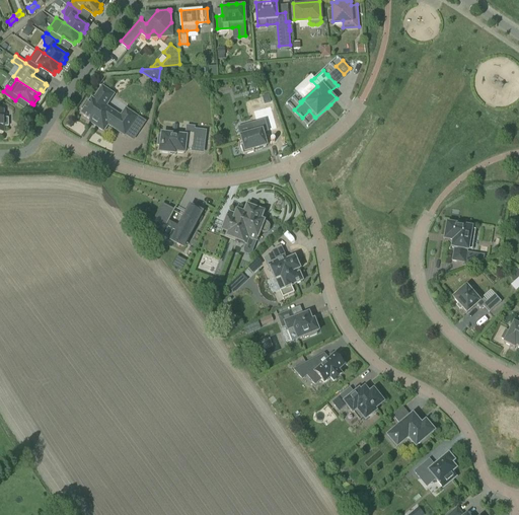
[(83,107),(81,111),(90,117),(89,119),(103,128),(107,122),(124,133),(131,123),(139,128),(145,119),(126,105),(125,106),(127,107),(122,114),(116,109),(114,111),(104,104),(108,98),(106,97),(112,90),(114,91),(101,83),(92,96),(91,95),(88,99),(86,97),(81,105),(83,107)]
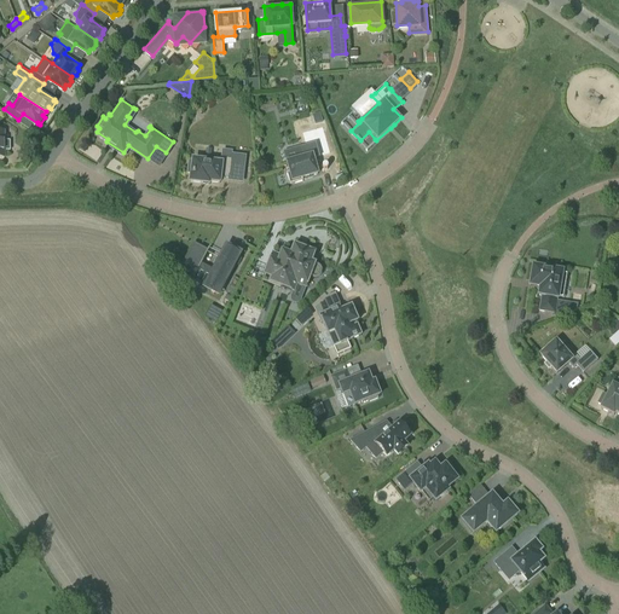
[(289,168),(287,169),(290,181),(302,178),(302,175),(311,172),(318,171),(313,154),(319,152),(330,149),(323,122),(301,128),(306,143),(300,144),(302,155),(287,160),(289,168)]
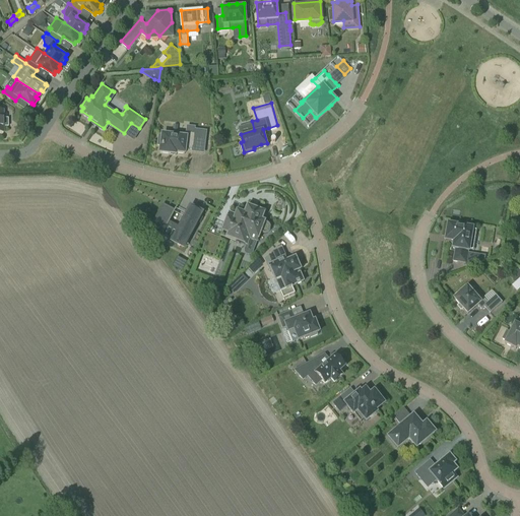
[(3,115),(3,107),(0,106),(0,129),(3,130),(3,124),(8,124),(8,115),(3,115)]
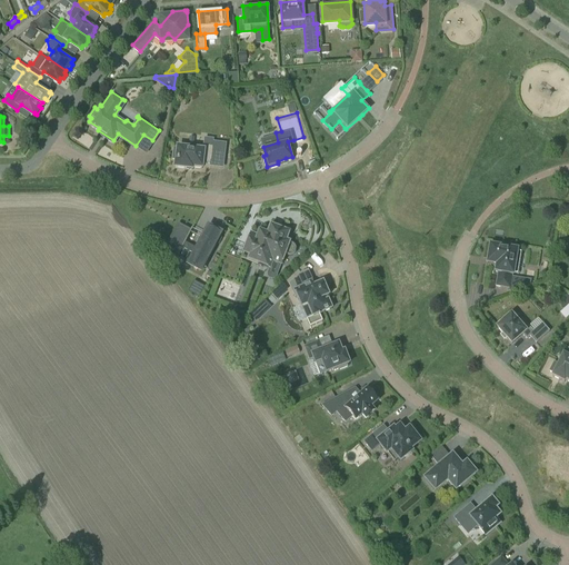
[(176,156),(175,164),(192,166),(192,164),(201,165),(202,159),(210,160),(211,152),(223,154),(226,140),(212,139),(212,142),(203,141),(203,147),(177,144),(177,145),(173,145),(172,156),(176,156)]
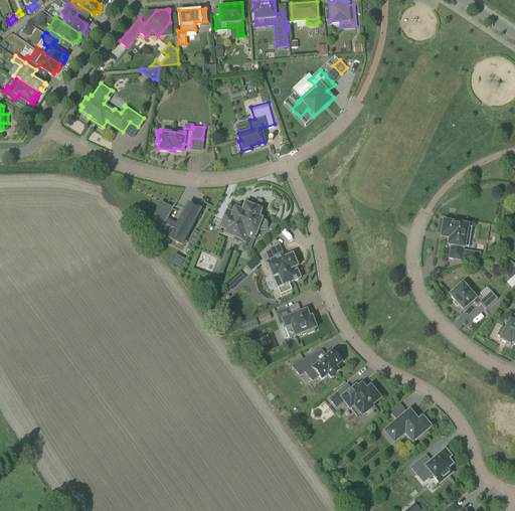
[(267,219),(264,217),(259,215),(262,207),(244,201),(241,208),(234,206),(233,209),(227,207),(219,226),(226,228),(227,227),(234,229),(232,235),(243,239),(242,243),(241,245),(243,248),(245,249),(248,248),(249,246),(253,236),(254,236),(258,226),(260,227),(263,227),(266,226),(267,224),(268,221),(267,219)]
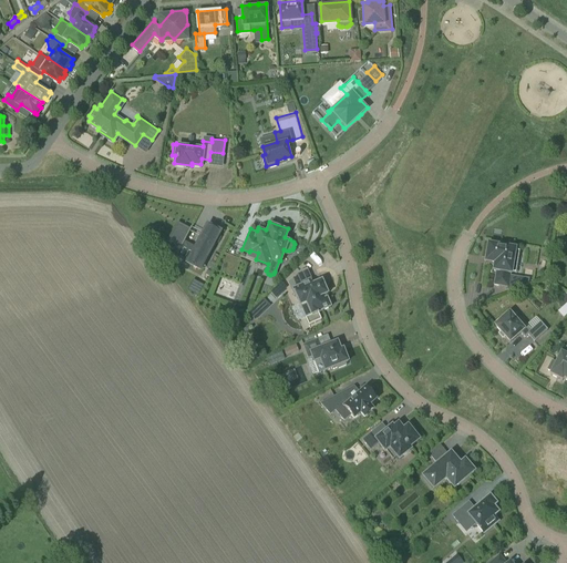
[(185,238),(189,228),(178,223),(167,242),(179,248),(176,254),(188,259),(188,260),(194,264),(193,265),(196,266),(197,265),(199,266),(219,229),(207,223),(196,244),(185,238)]
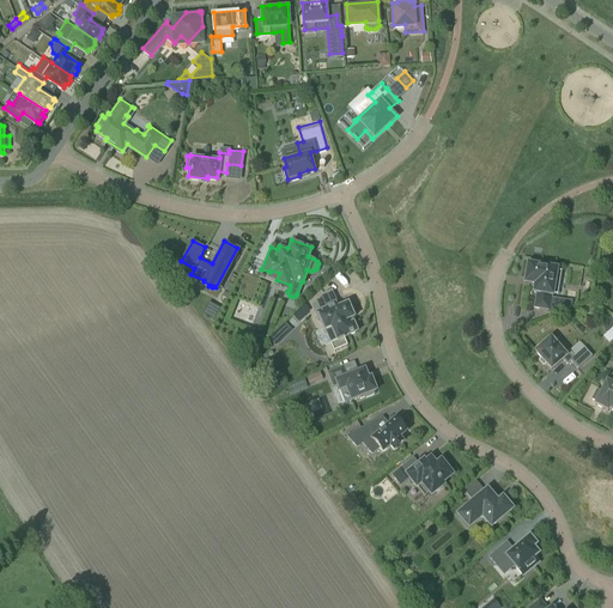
[(542,262),(529,260),(526,273),(529,274),(528,279),(535,280),(534,289),(538,289),(535,303),(548,305),(552,292),(558,266),(554,265),(556,262),(542,260),(542,262)]
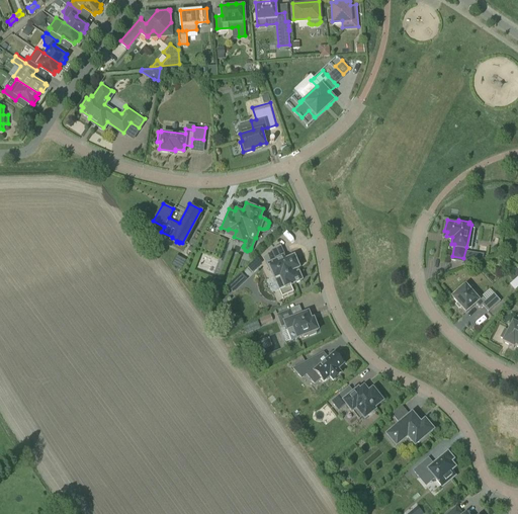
[(205,229),(201,246),(213,250),(220,235),(205,229)]
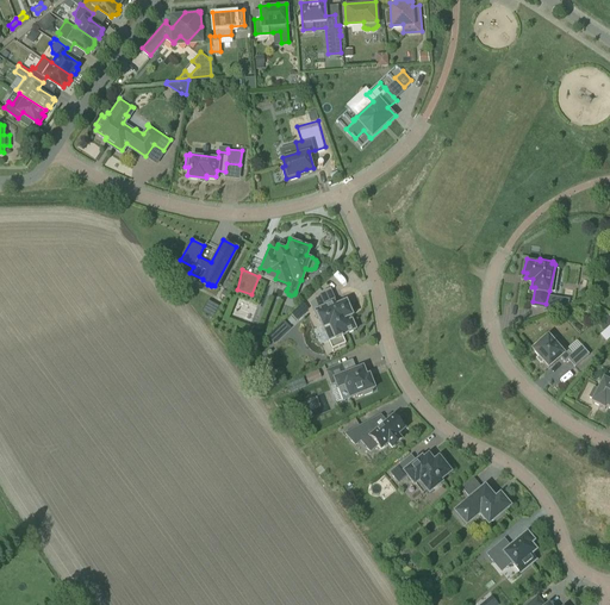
[(311,300),(310,300),(316,313),(317,312),(322,322),(328,319),(335,335),(328,337),(332,345),(346,340),(342,332),(344,332),(344,331),(355,326),(352,317),(350,318),(349,315),(353,313),(346,299),(336,304),(335,300),(336,299),(330,286),(323,288),(311,300)]
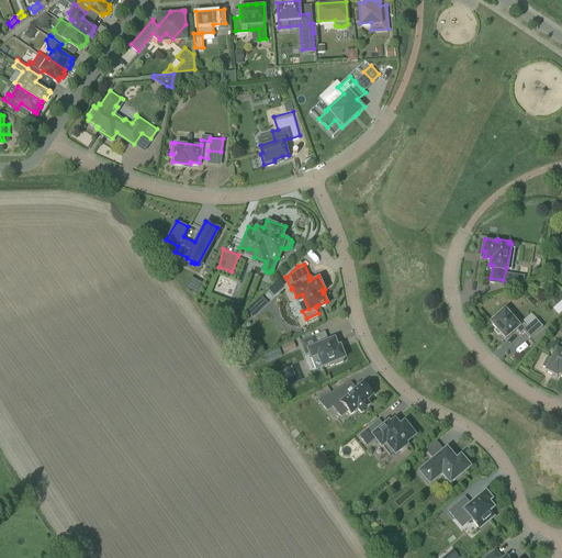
[(203,280),(191,274),(186,283),(198,290),(203,280)]
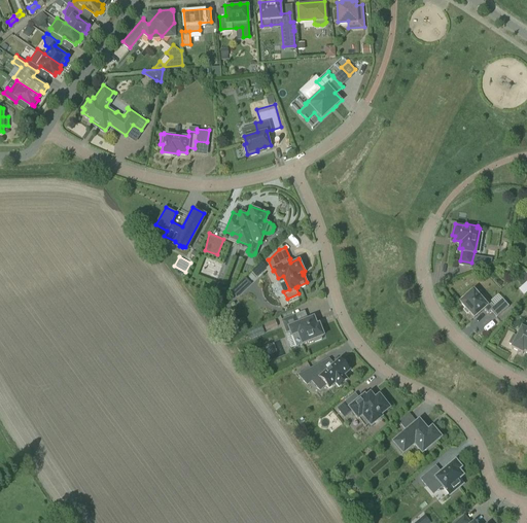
[(479,267),(490,263),(487,256),(477,260),(479,267)]
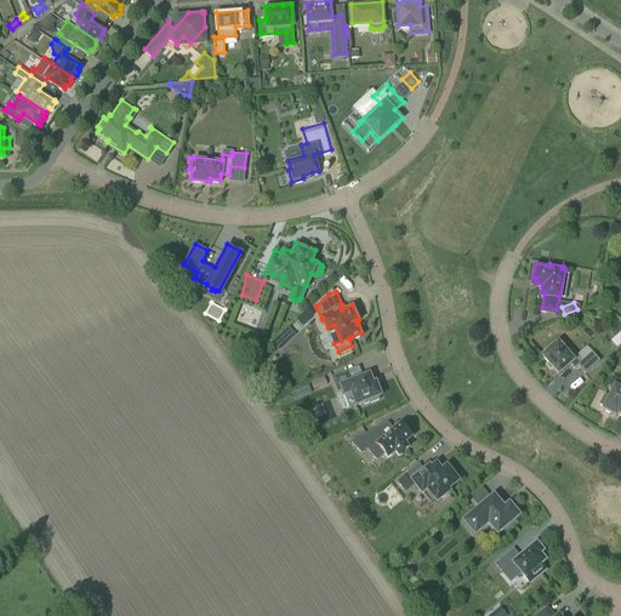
[(280,331),(272,340),(279,347),(288,338),(280,331)]
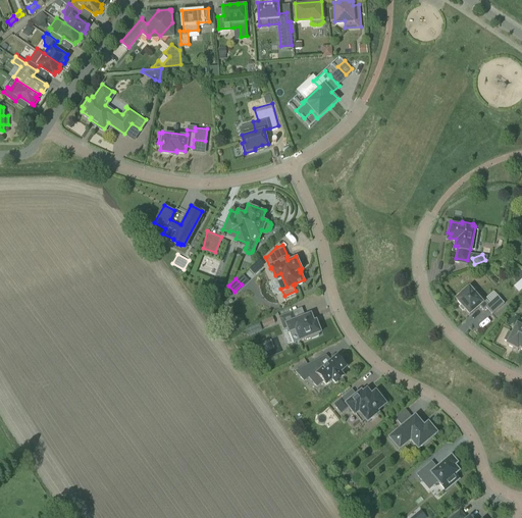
[(498,293),(493,296),(488,301),(484,296),(481,299),(469,286),(456,297),(469,312),(479,303),(483,308),(486,305),(491,311),(504,300),(498,293)]
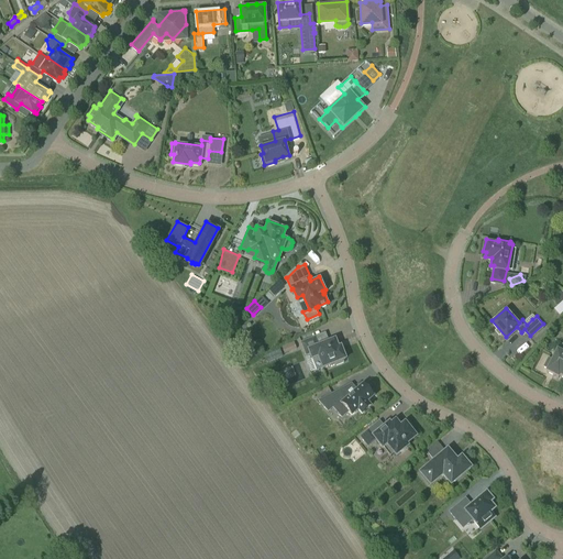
[(311,357),(316,366),(322,364),(322,365),(334,360),(335,362),(343,360),(343,357),(345,357),(341,343),(338,344),(334,337),(319,343),(315,335),(301,340),(306,352),(309,351),(311,357)]
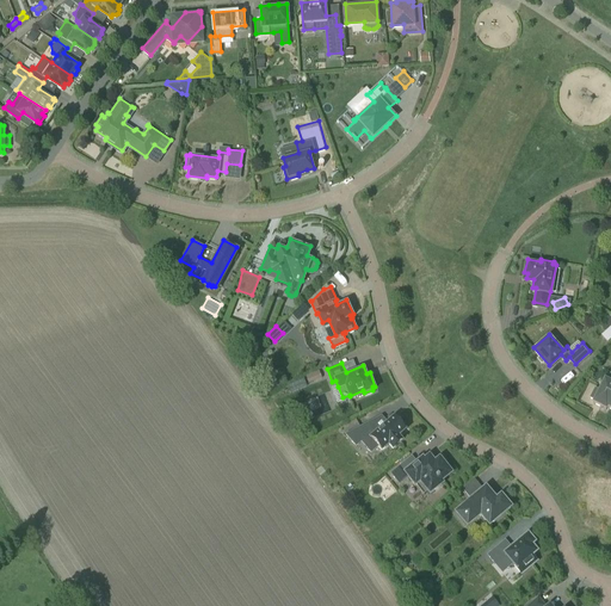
[(610,379),(604,377),(599,387),(594,384),(590,394),(594,396),(593,400),(606,406),(608,402),(610,403),(610,379)]
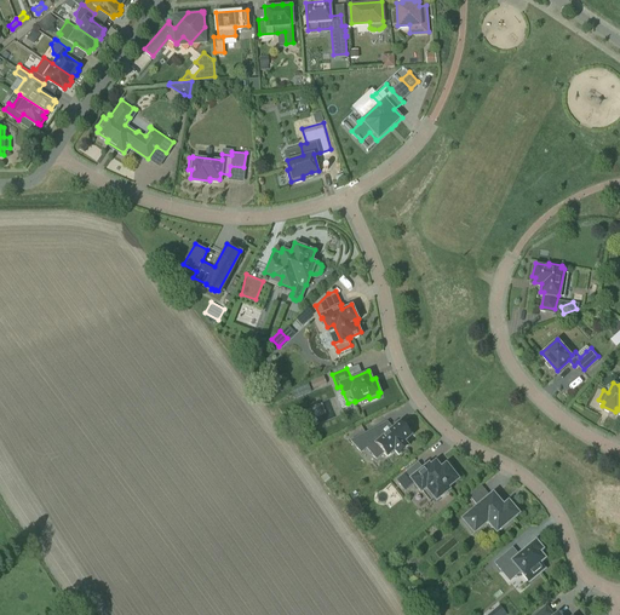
[(377,425),(360,435),(377,454),(383,448),(388,453),(394,447),(399,452),(407,444),(403,440),(411,434),(407,430),(409,429),(403,423),(402,424),(400,421),(384,435),(377,425)]
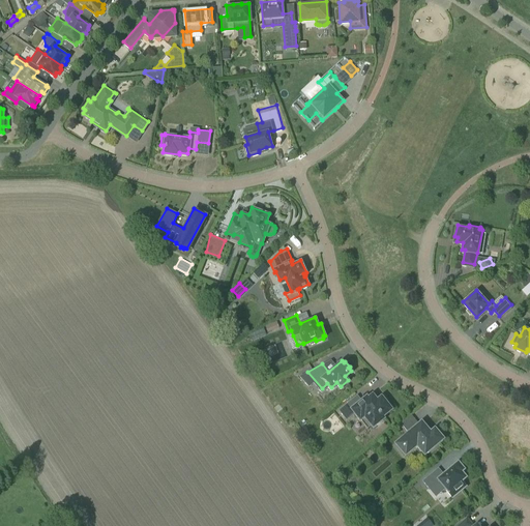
[(377,400),(372,393),(369,397),(367,395),(357,404),(352,398),(339,408),(344,415),(352,408),(360,418),(365,414),(373,425),(383,417),(381,415),(390,408),(389,407),(391,405),(387,401),(385,402),(381,396),(377,400)]
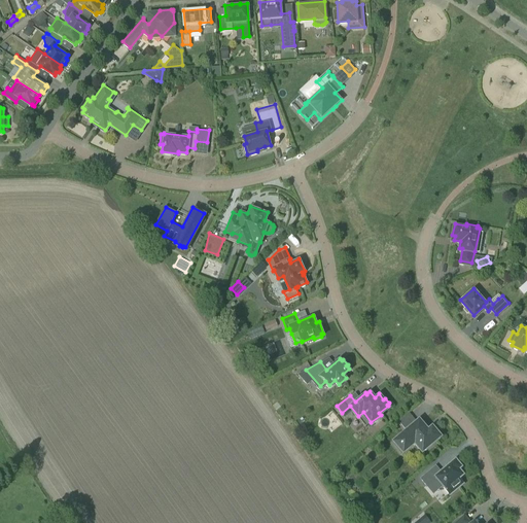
[(401,416),(398,419),(405,426),(408,423),(401,416)]
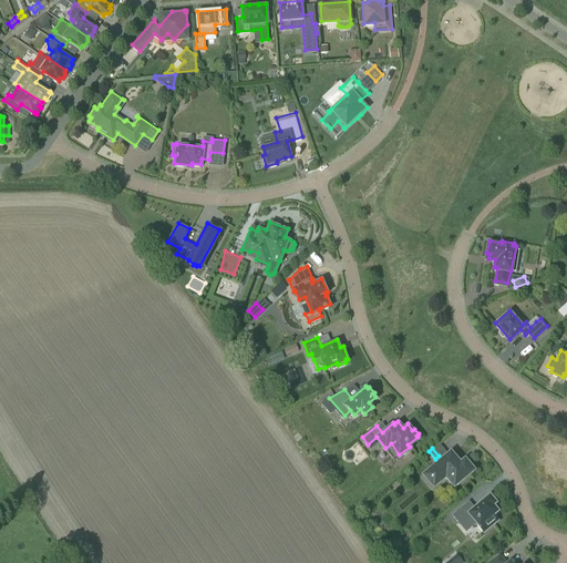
[(451,450),(428,470),(423,473),(433,485),(445,474),(454,484),(473,468),(464,458),(460,462),(451,450)]
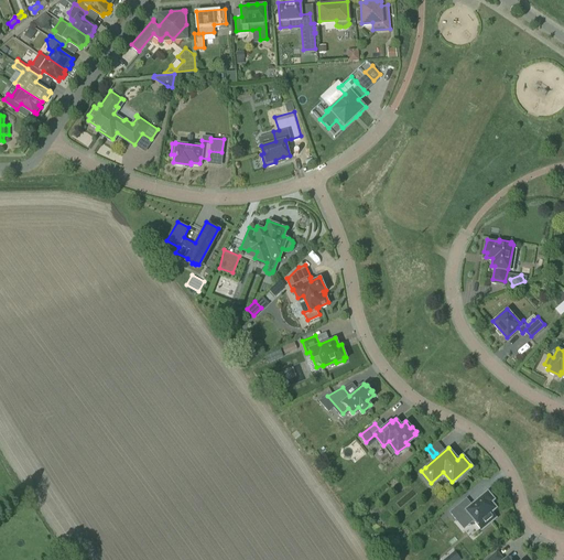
[(457,518),(463,513),(470,520),(474,518),(481,527),(496,515),(492,510),(496,507),(490,501),(494,498),(487,491),(473,504),(466,496),(449,509),(457,518)]
